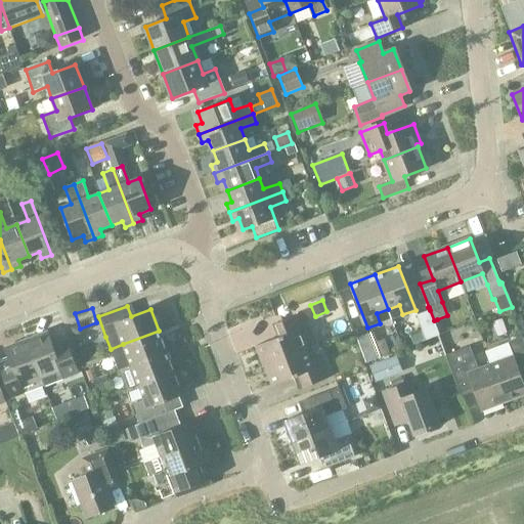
[(434,320),(430,310),(417,315),(426,341),(439,336),(442,335),(437,319),(434,320)]
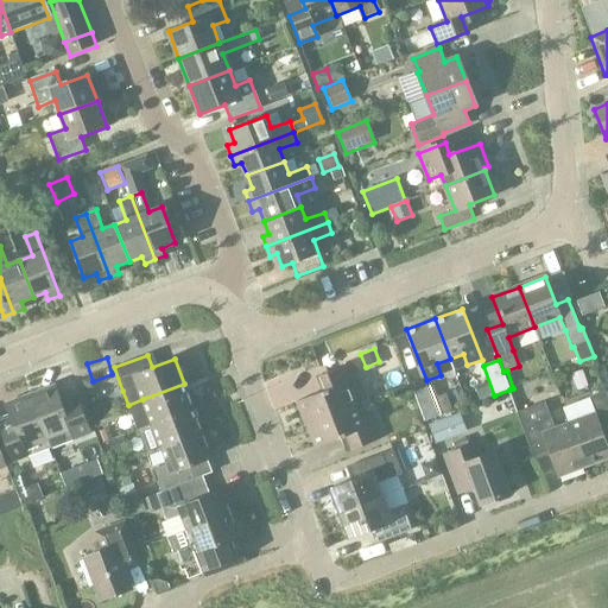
[(297,401),(305,424),(355,405),(350,392),(361,388),(352,363),(323,374),(328,388),(297,401)]
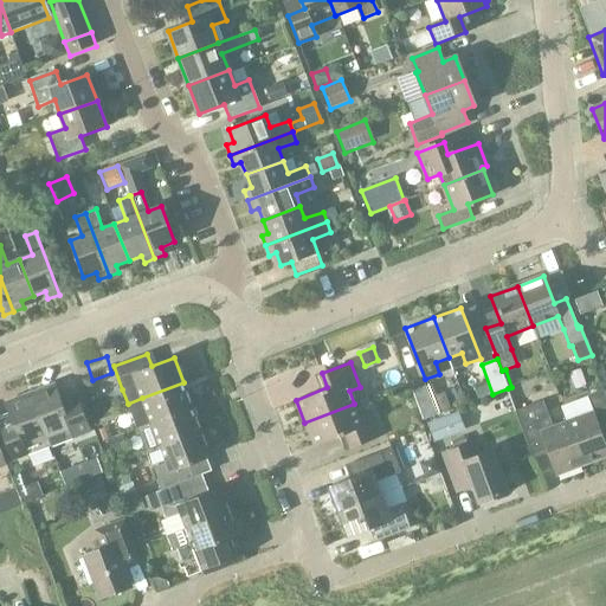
[(142,398),(128,404),(127,404),(136,429),(193,407),(184,382),(142,398)]
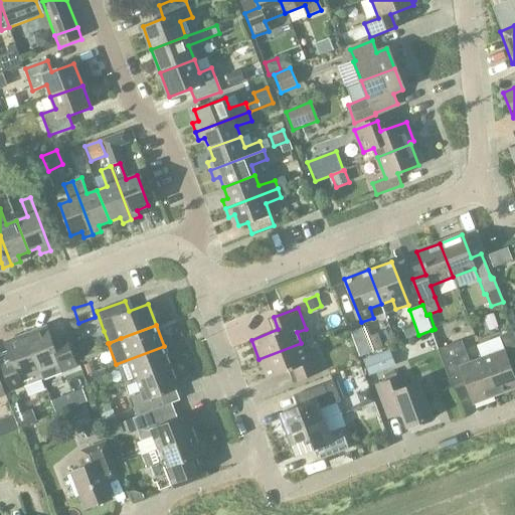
[(68,344),(55,349),(46,327),(26,335),(40,372),(59,365),(62,372),(77,367),(68,344)]
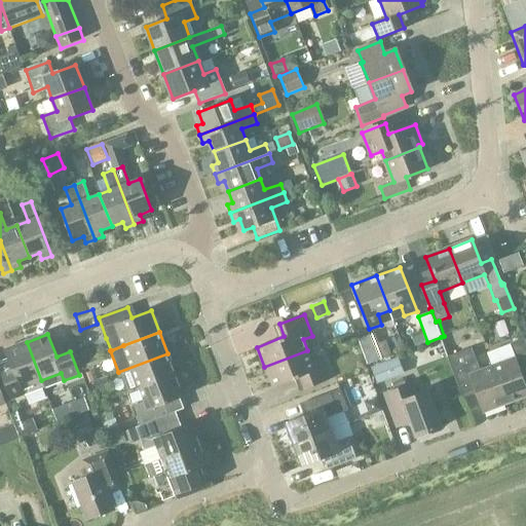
[(368,365),(382,360),(372,334),(358,340),(368,365)]
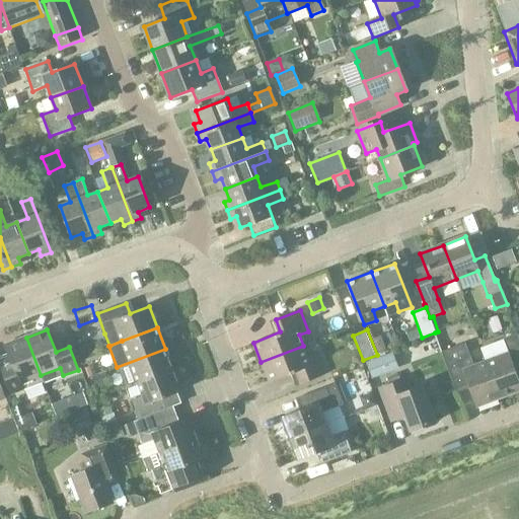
[(479,348),(499,341),(496,331),(476,338),(479,348)]
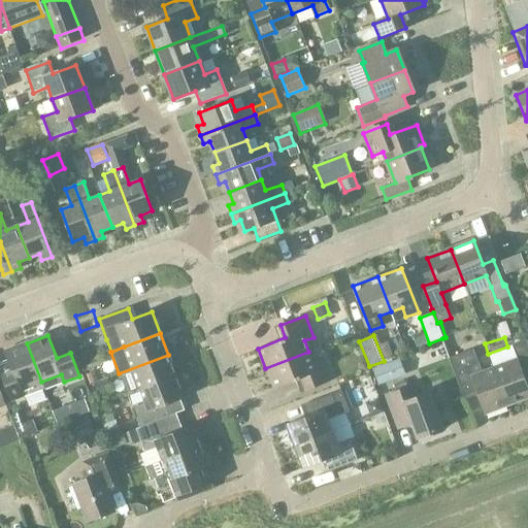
[(517,360),(494,368),(507,404),(527,397),(527,389),(524,377),(527,375),(527,347),(525,340),(512,345),(517,360)]
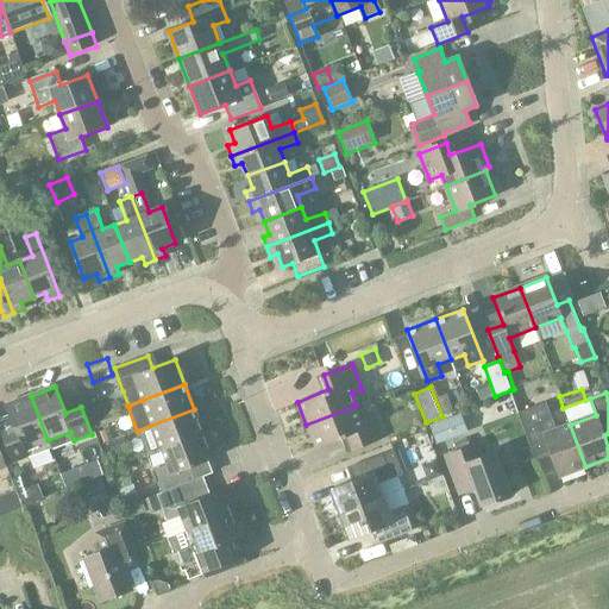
[(36,454),(32,446),(48,440),(31,396),(6,406),(16,431),(2,435),(12,463),(36,454)]
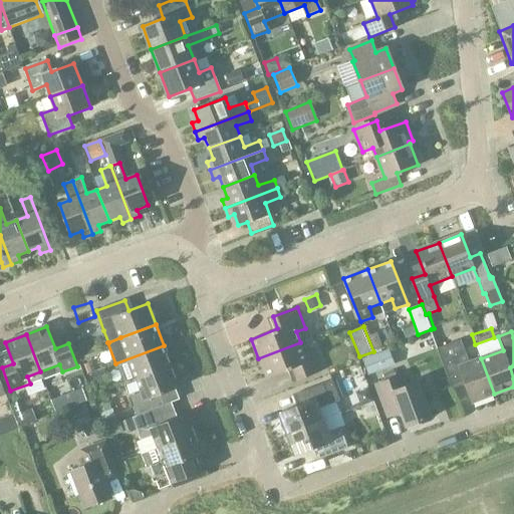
[(469,362),(462,344),(461,340),(437,348),(439,353),(452,389),(465,383),(472,403),(494,394),(481,358),(469,362)]
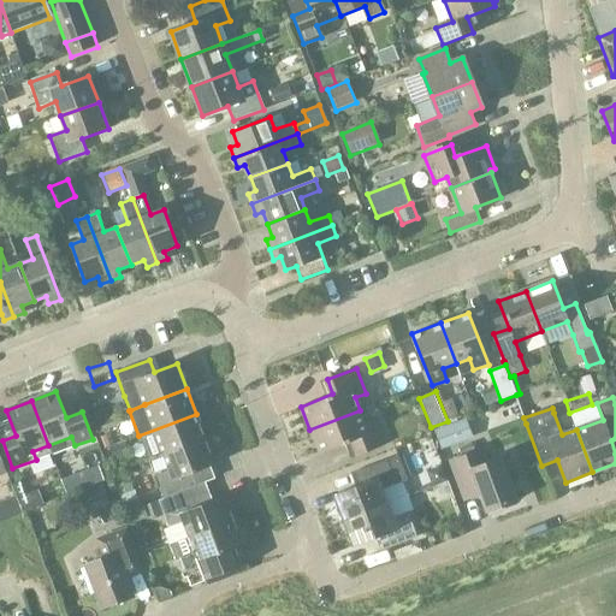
[(385,445),(375,420),(365,424),(360,410),(309,430),(311,431),(313,430),(321,452),(350,442),(356,456),(385,445)]
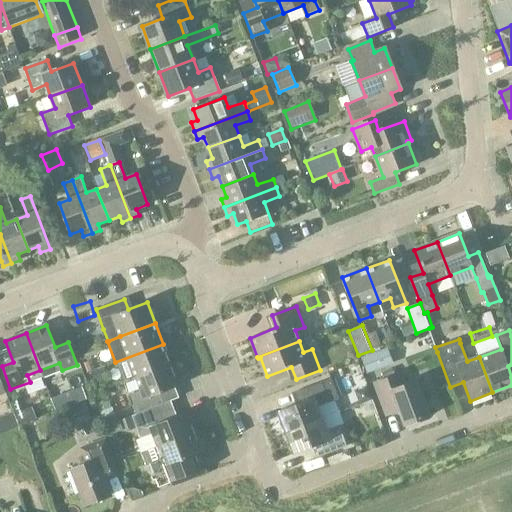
[(118,372),(122,383),(171,364),(163,344),(115,362),(118,372)]
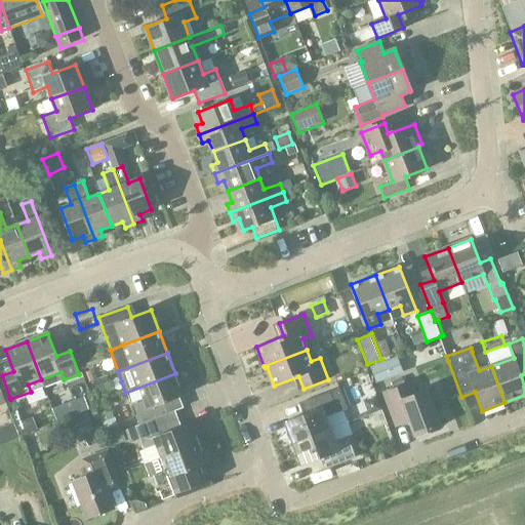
[(81,361),(84,369),(101,363),(97,355),(81,361)]
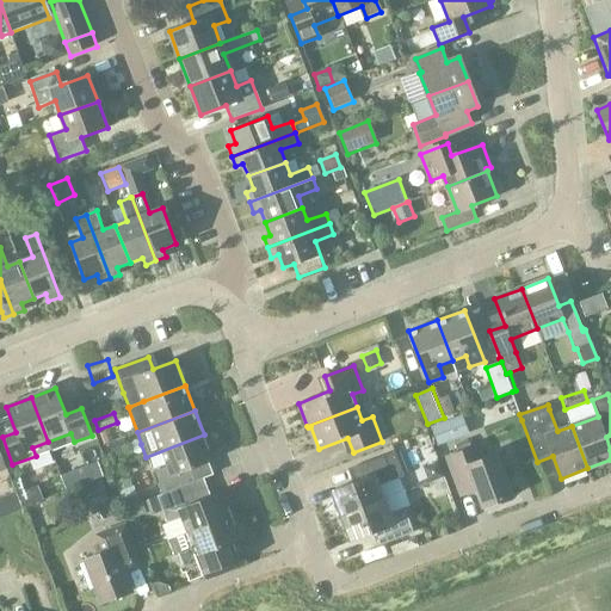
[(153,470),(162,494),(196,481),(191,469),(214,461),(204,434),(146,457),(152,471),(153,470)]
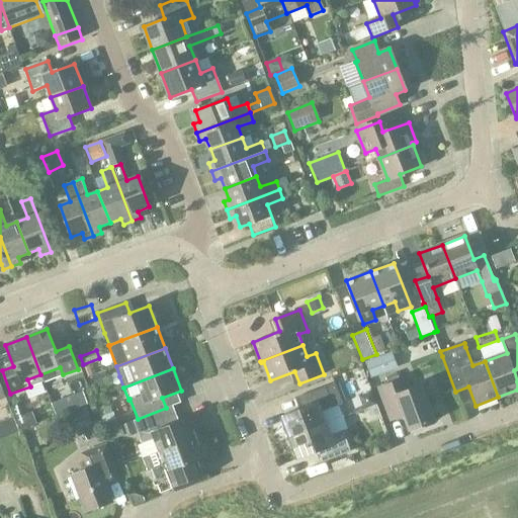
[(109,380),(105,370),(91,376),(94,386),(109,380)]
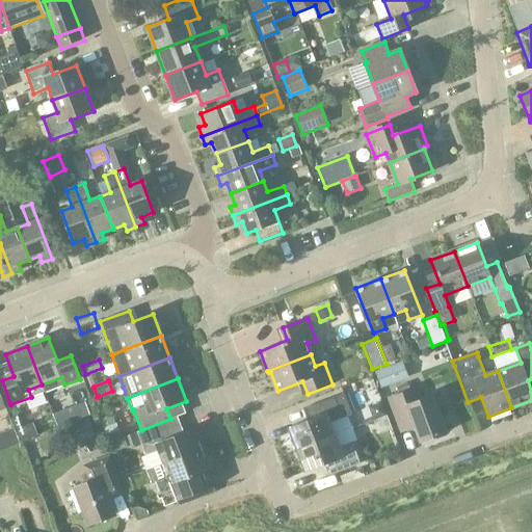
[(446,432),(432,395),(421,400),(417,388),(389,398),(398,424),(411,419),(421,442),(446,432)]
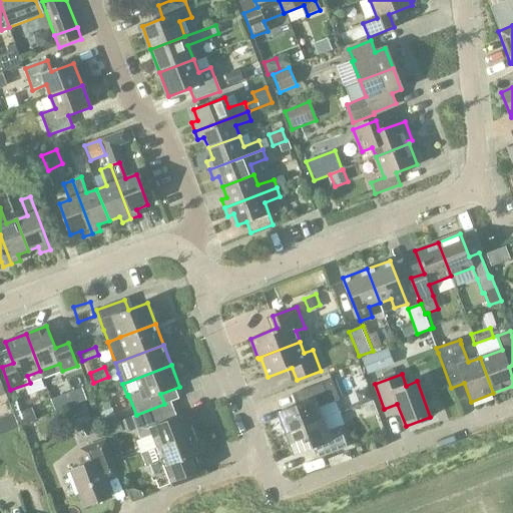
[(279,412),(287,433),(323,420),(339,413),(335,402),(340,400),(332,379),(300,391),(305,402),(279,412)]
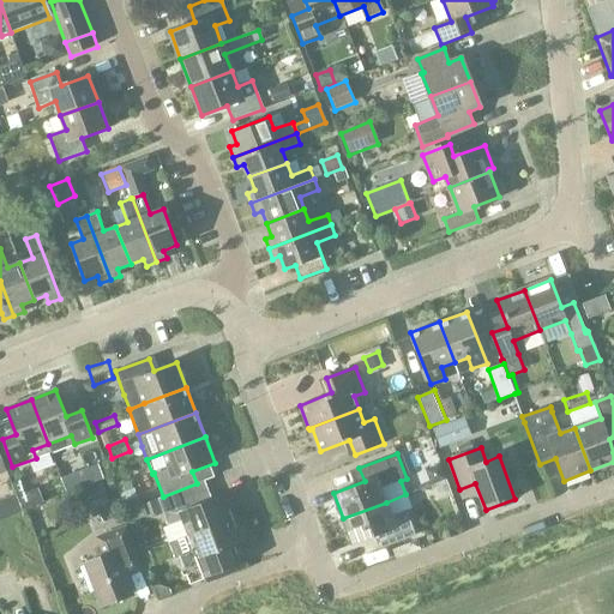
[(79,489),(80,494),(88,512),(110,503),(103,486),(101,481),(79,489)]
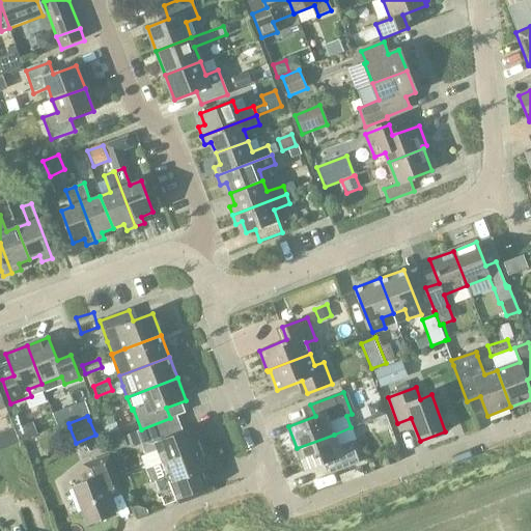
[(371,420),(378,435),(388,430),(382,416),(371,420)]
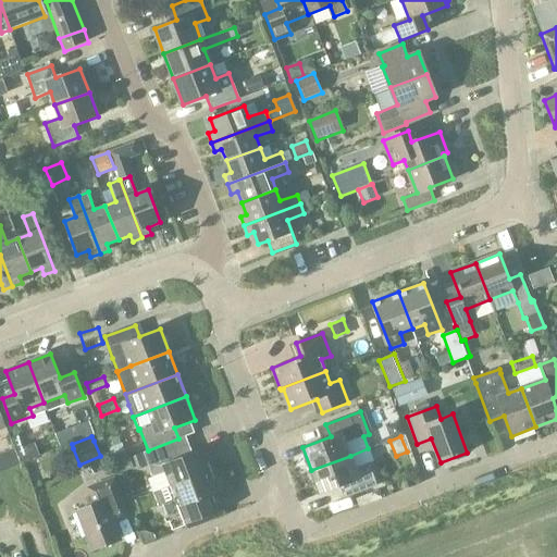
[(185,456),(178,438),(148,450),(144,453),(152,477),(147,479),(152,493),(213,469),(206,447),(185,456)]
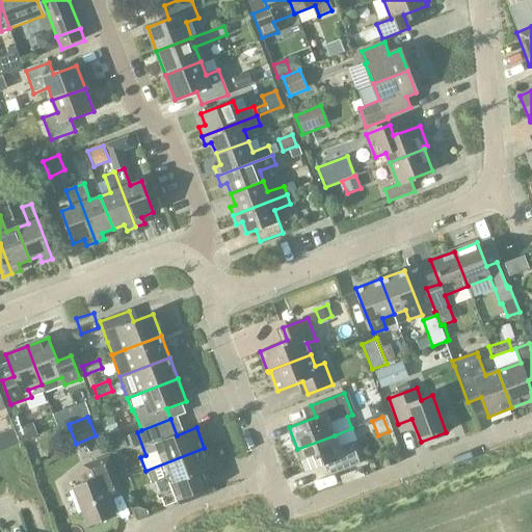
[(361,463),(352,442),(356,441),(351,428),(335,435),(297,449),(306,471),(333,461),(337,473),(361,463)]
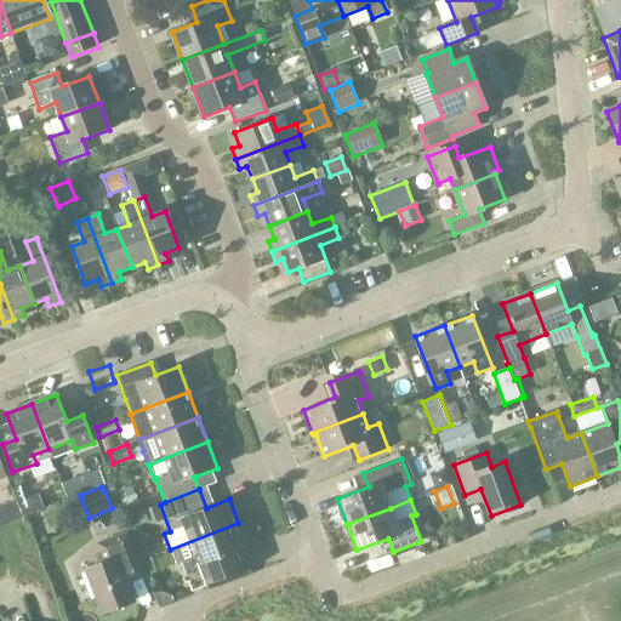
[(0,529),(22,522),(15,503),(0,508),(0,529)]
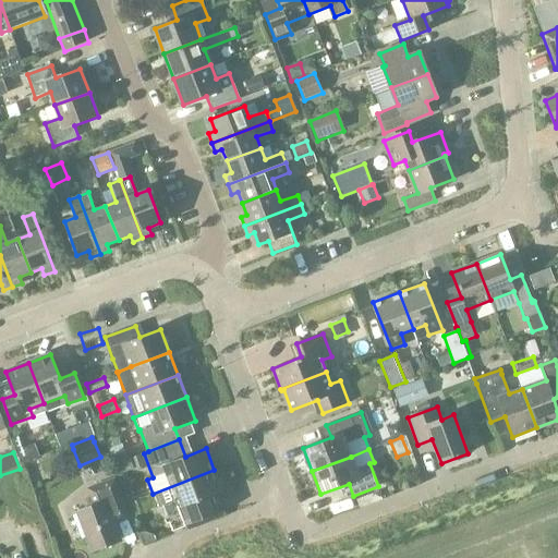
[(214,470),(153,494),(158,508),(164,506),(173,531),(208,517),(202,500),(222,492),(214,470)]
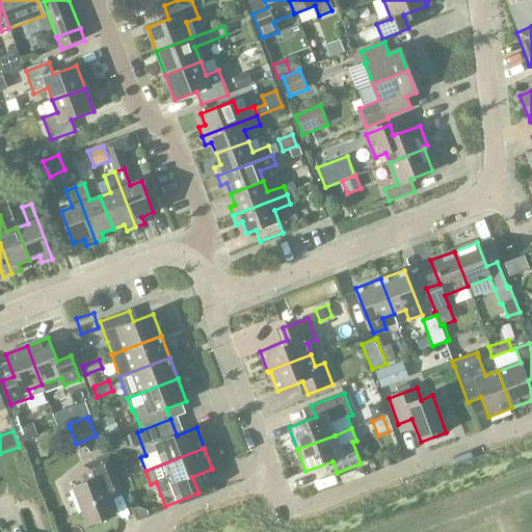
[(118,484),(109,457),(85,467),(90,481),(74,487),(88,525),(115,514),(106,488),(118,484)]
